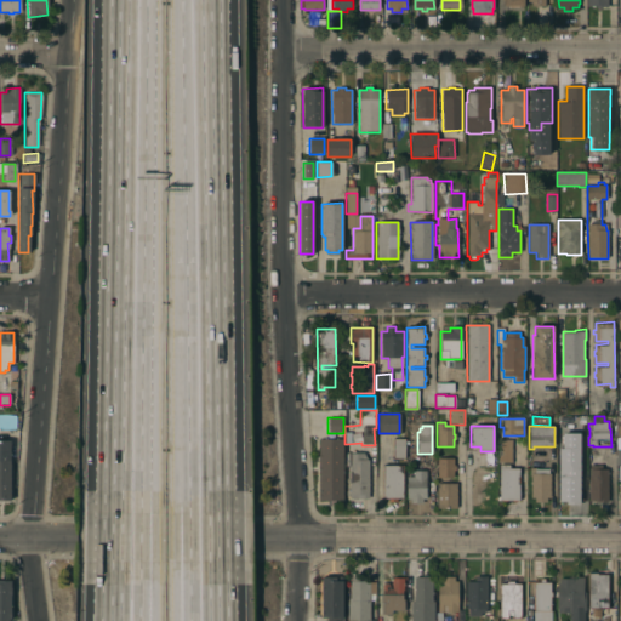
[(558,436),(558,426),(571,426),(571,436),(558,436)]
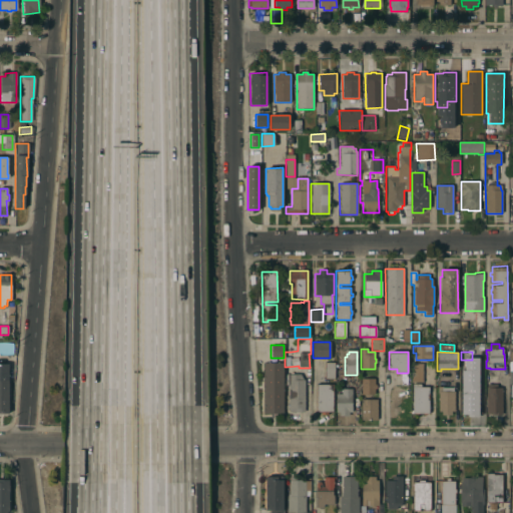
[(280,414),(280,417),(277,417),(277,419),(275,419),(275,422),(271,422),(271,414),(264,414),(264,363),(283,363),(283,414),(280,414)]
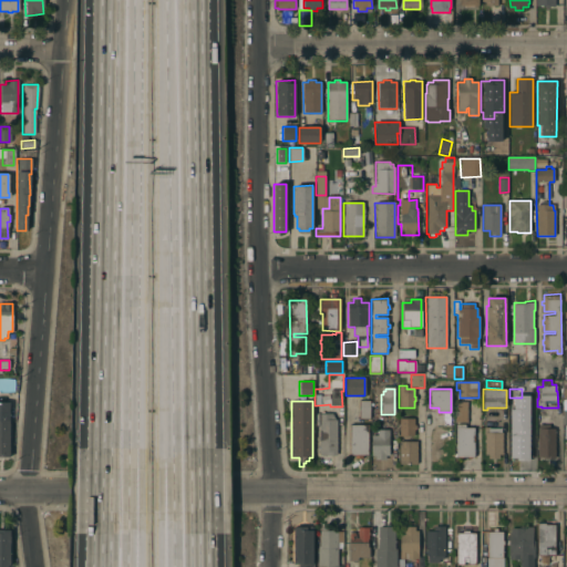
[(359,401),(370,401),(370,420),(359,420),(359,401)]
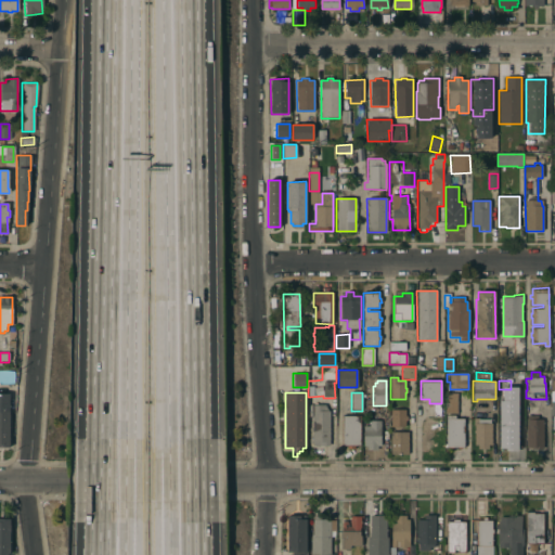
[(0,394),(0,447),(8,447),(9,394),(0,394)]
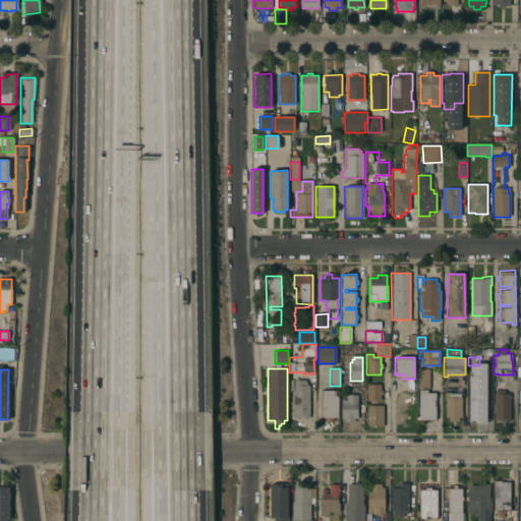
[(428,389),(417,389),(417,369),(428,369),(428,371),(428,389)]
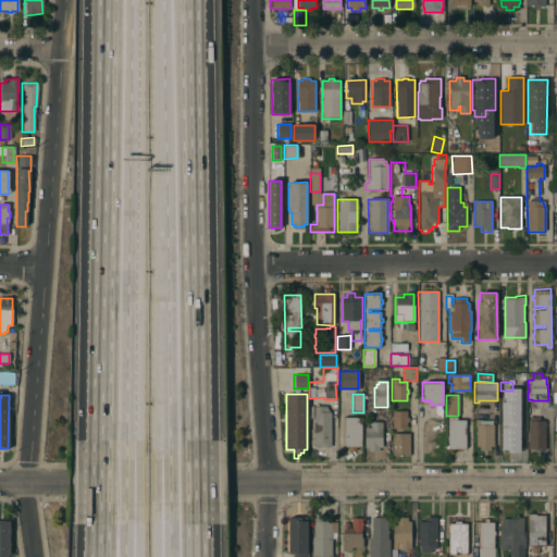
[(331,447),(313,447),(313,418),(311,418),(311,407),(325,407),(331,412),(331,447)]
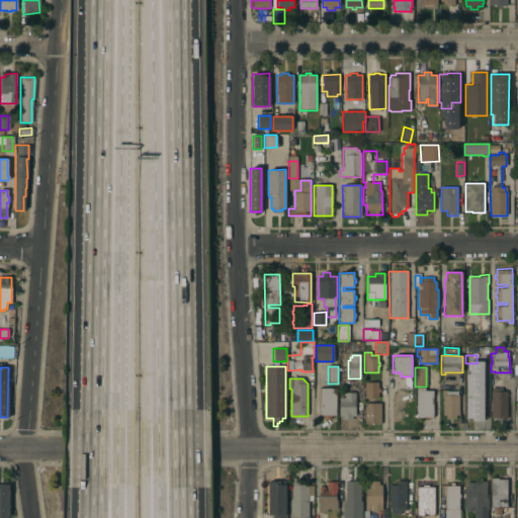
[(377,382),(378,389),(379,389),(379,393),(378,393),(378,399),(365,399),(364,382),(377,382)]
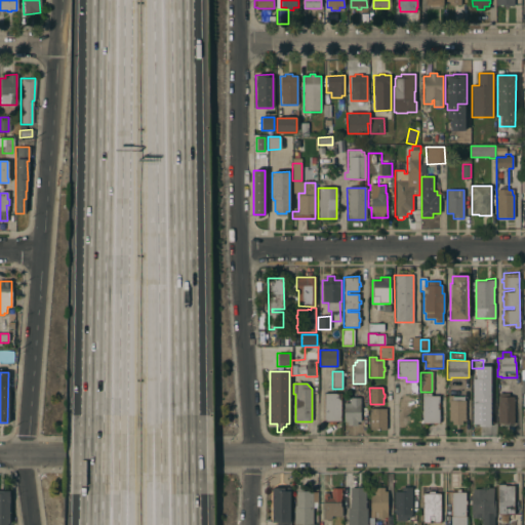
[(492,421),(488,421),(488,425),(474,425),(474,421),(471,421),(471,405),(472,405),(472,398),(474,398),(474,393),(479,393),(479,392),(483,392),(483,389),(492,389),(492,421)]
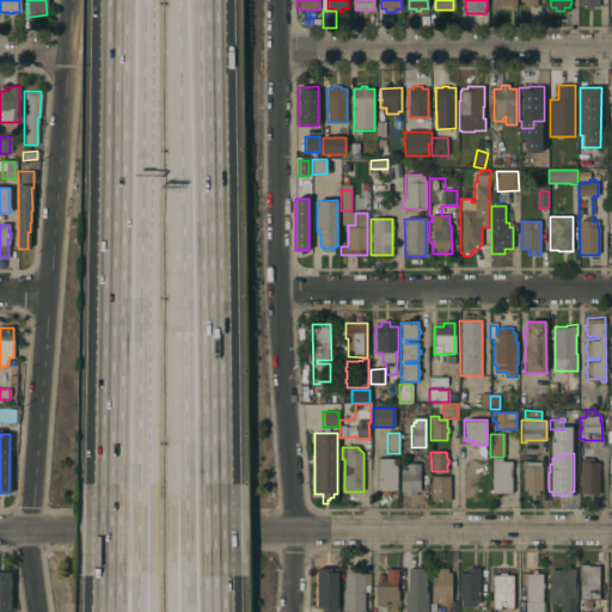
[(600,494),(589,493),(589,491),(581,491),(581,461),(582,461),(582,457),(594,457),(594,461),(600,461),(600,494)]
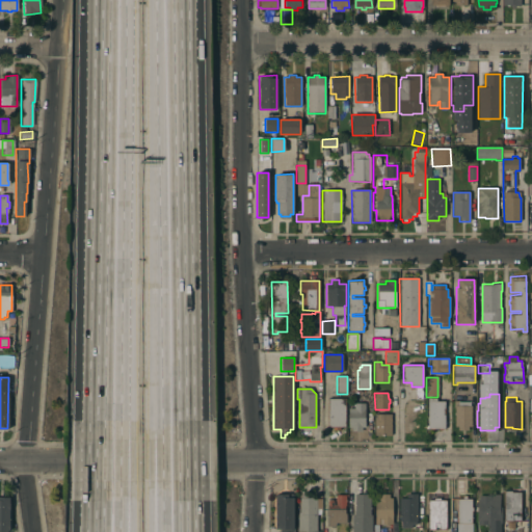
[(428,429),(428,398),(436,398),(436,402),(445,402),(445,429),(428,429)]
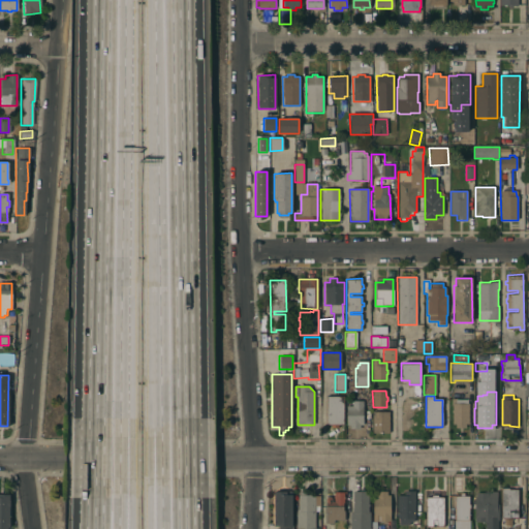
[(327,397),(343,397),(343,425),(338,425),(338,428),(331,428),(331,425),(327,425),(327,397)]
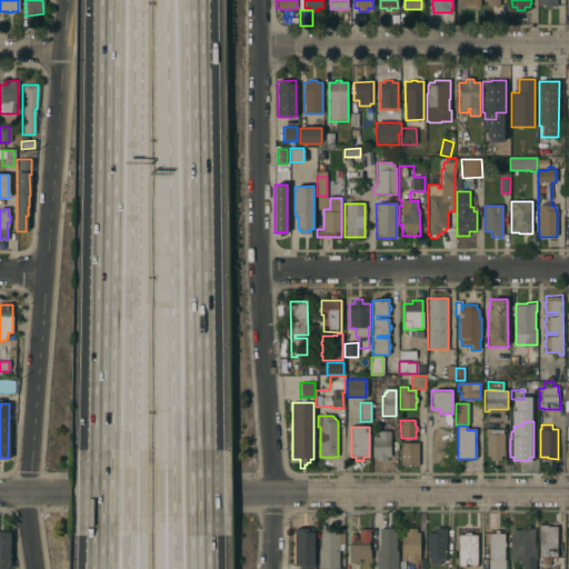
[(487,436),(485,436),(485,429),(502,430),(502,433),(503,433),(503,457),(500,457),(500,460),(489,460),(489,457),(486,457),(487,436)]
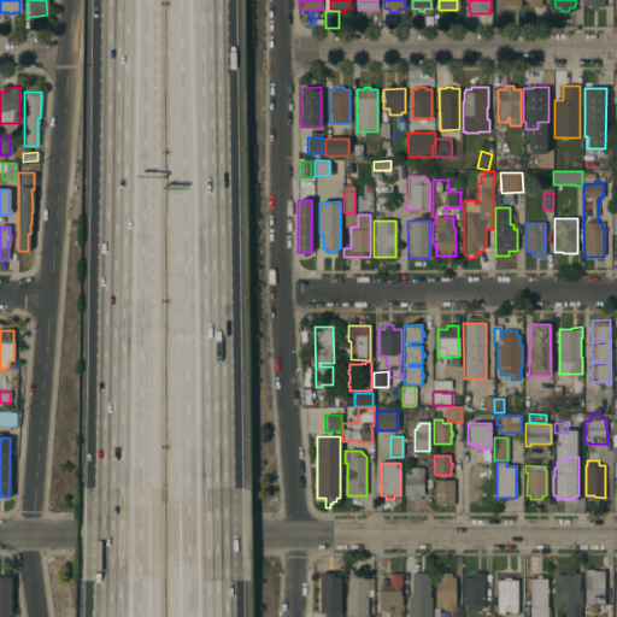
[(404,474),(410,474),(410,468),(423,468),(423,497),(419,497),(419,500),(407,500),(407,497),(404,497),(404,474)]
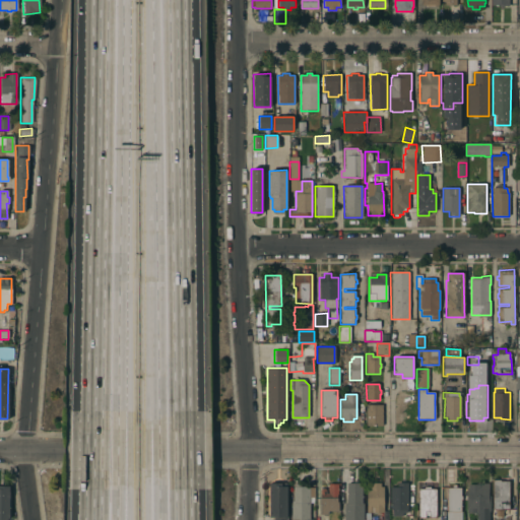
[(366,405),(382,405),(382,427),(366,427),(366,405)]
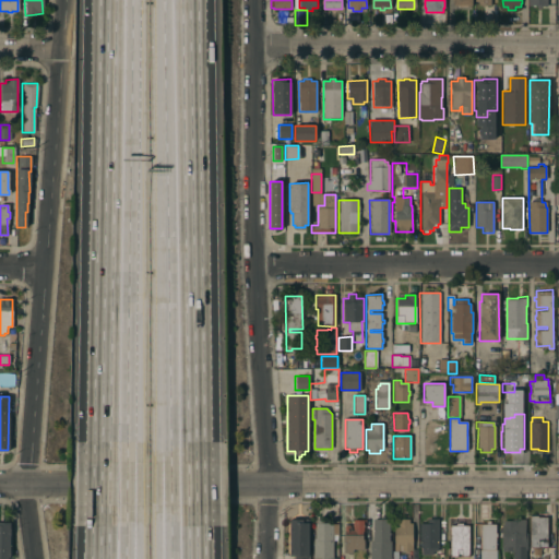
[(530,516),(537,516),(537,518),(547,518),(547,548),(530,548),(530,516)]
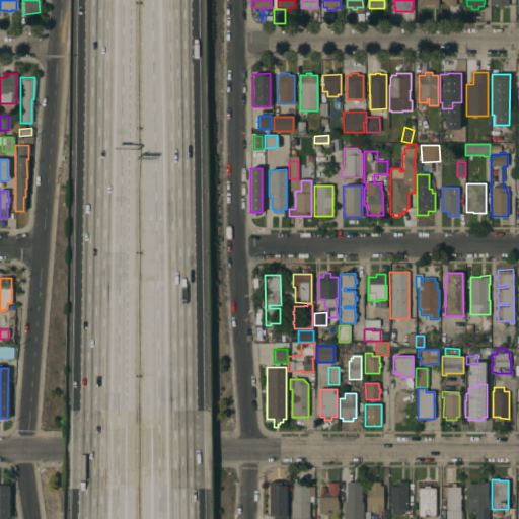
[(396,487),(396,482),(408,482),(408,509),(406,509),(406,512),(398,512),(398,514),(388,514),(388,508),(389,508),(389,487),(396,487)]
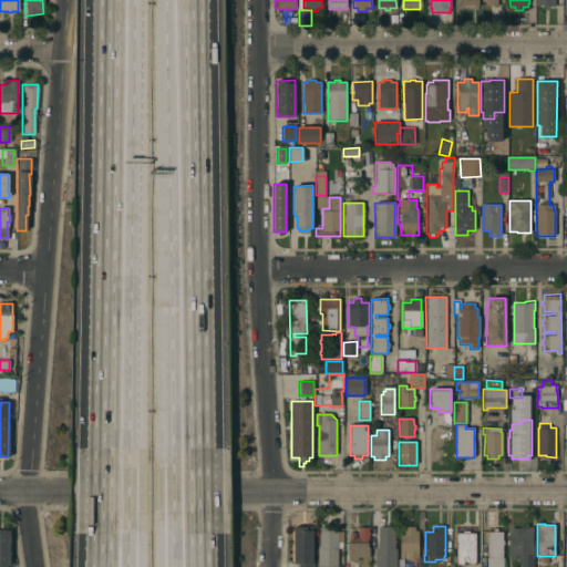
[(307,527),(307,531),(312,531),(312,566),(298,566),(298,565),(294,565),(294,527),(307,527)]
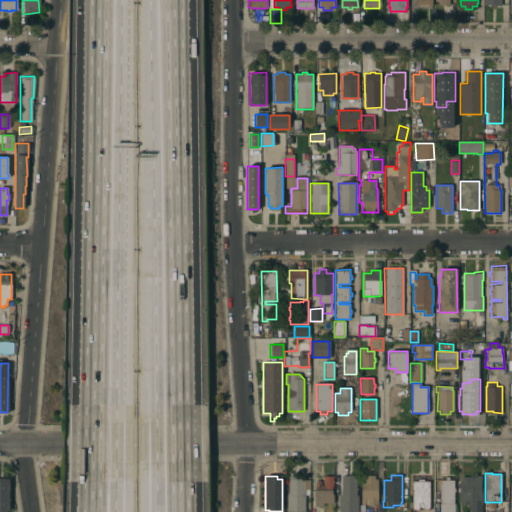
[(304,511),(286,511),(286,494),(289,494),(289,476),(295,476),(295,480),(309,480),(309,490),(304,490),(304,511)]
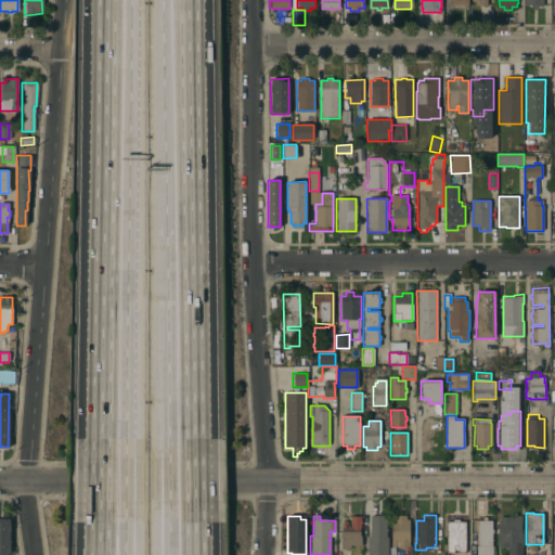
[(341,524),(344,521),(346,521),(348,524),(348,527),(350,527),(350,516),(360,517),(360,537),(361,537),(361,546),(350,546),(350,550),(341,550),(341,524)]
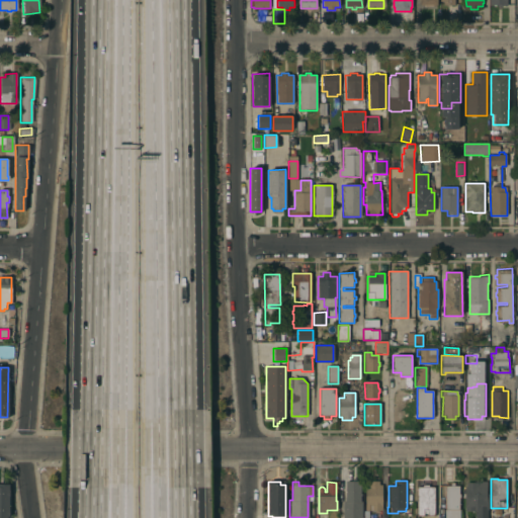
[(345,502),(345,482),(360,482),(360,502),(361,502),(361,517),(343,517),(343,502),(345,502)]
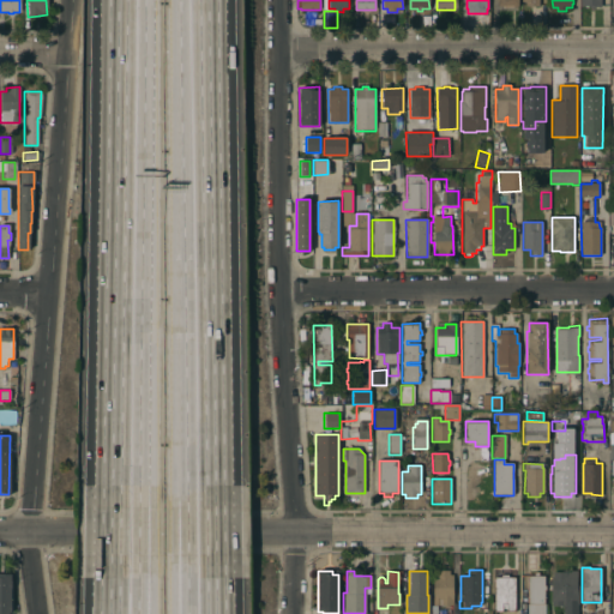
[(452,606),(449,606),(449,609),(444,609),(444,606),(433,606),(433,576),(437,576),(437,571),(449,571),(449,576),(452,576),(452,606)]
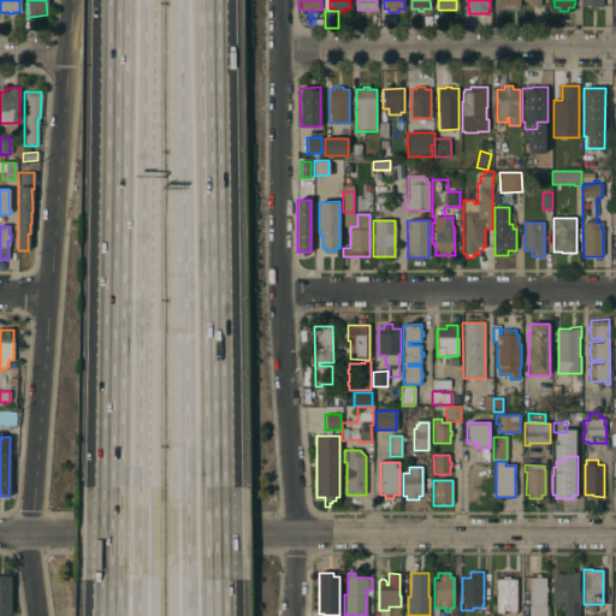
[(552,579),(555,579),(555,574),(568,574),(568,573),(579,573),(579,588),(581,588),(581,606),(580,606),(580,615),(566,615),(566,609),(554,608),(554,604),(552,604),(552,579)]
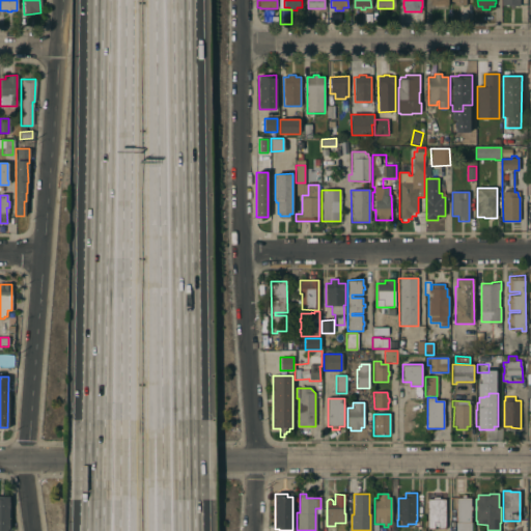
[(471,530),(456,530),(456,498),(462,498),(462,495),(466,495),(466,498),(471,498),(471,530)]
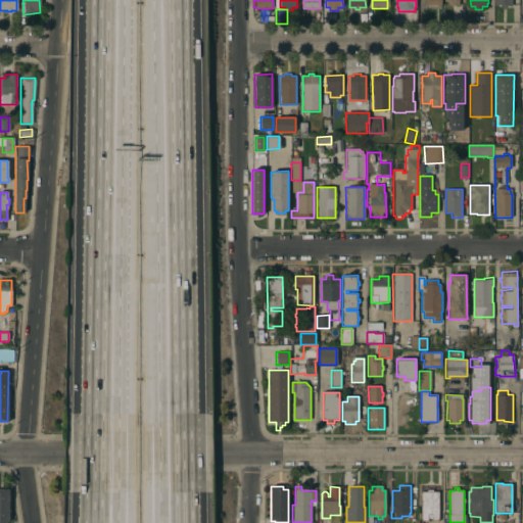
[(8,522),(0,522),(0,489),(8,489),(8,522)]
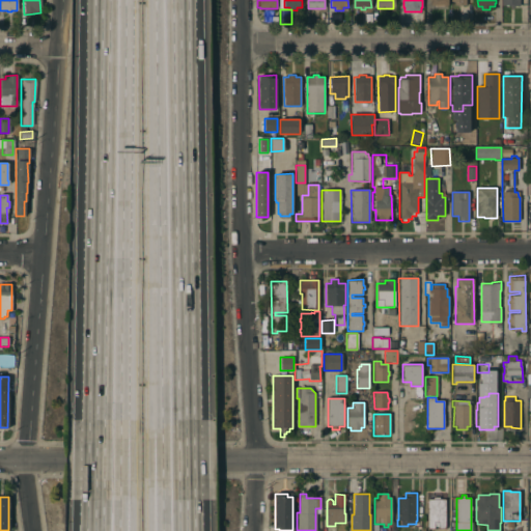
[(434,500),(434,497),(440,497),(440,500),(445,500),(445,529),(438,529),(438,527),(434,527),(434,529),(427,529),(427,500),(434,500)]
